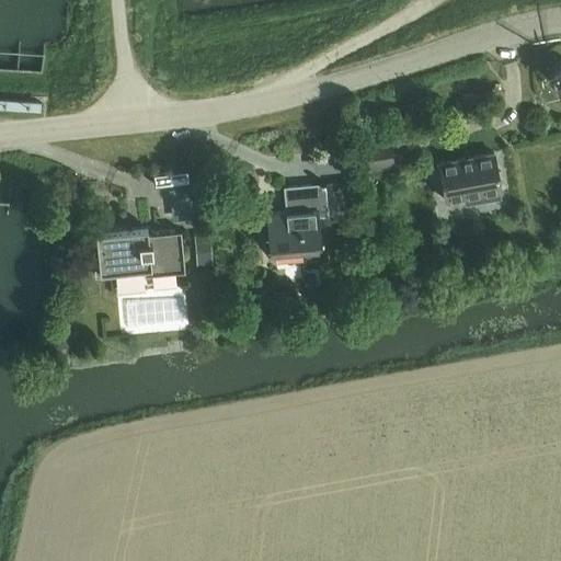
[(0,109),(16,111),(38,112),(39,102),(25,101),(18,101),(0,99),(0,109)]
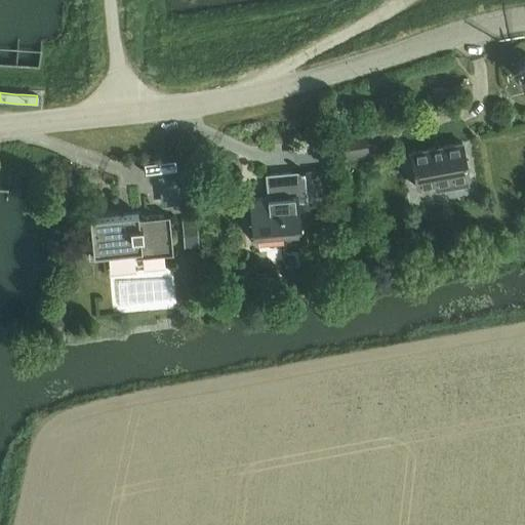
[(344,157),(368,153),(365,131),(339,136),(344,157)]
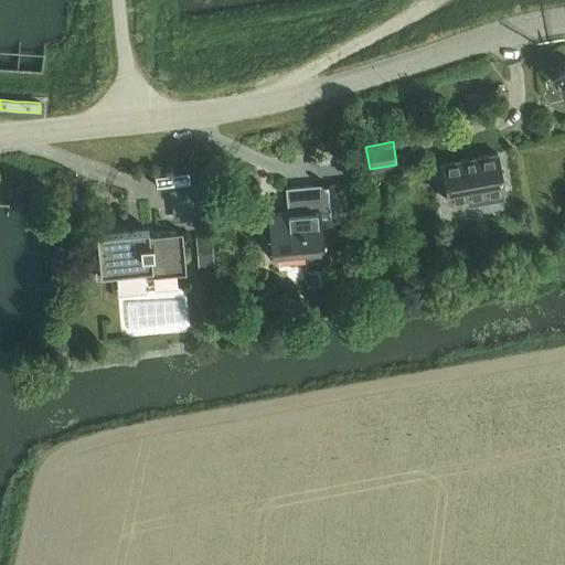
[(488,202),(487,194),(504,191),(498,153),(441,163),(449,201),(468,198),(469,205),(488,202)]
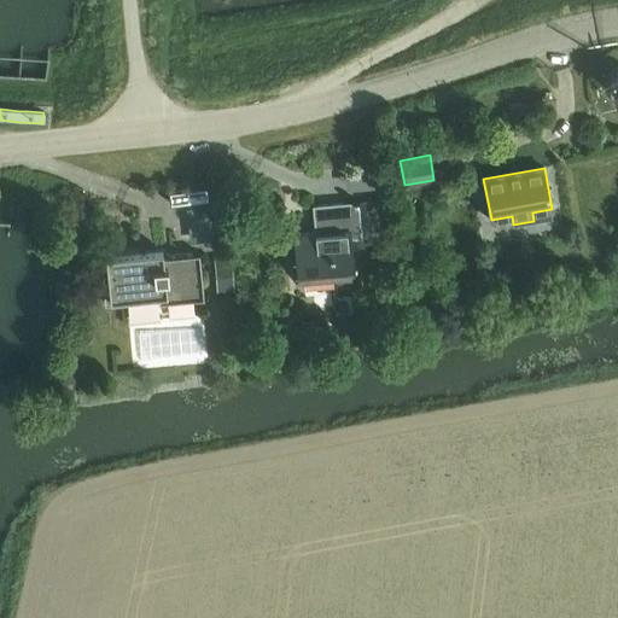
[(353,283),(353,277),(355,277),(351,238),(362,237),(360,202),(312,205),(314,229),(293,231),(297,280),(338,278),(339,284),(353,283)]
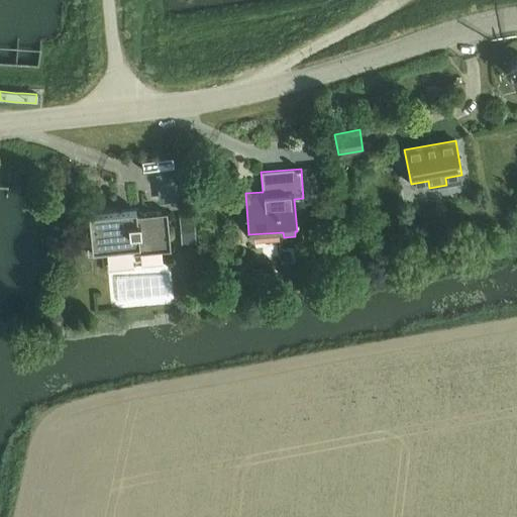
[(320,170),(306,172),(308,193),(322,192),(320,170)]
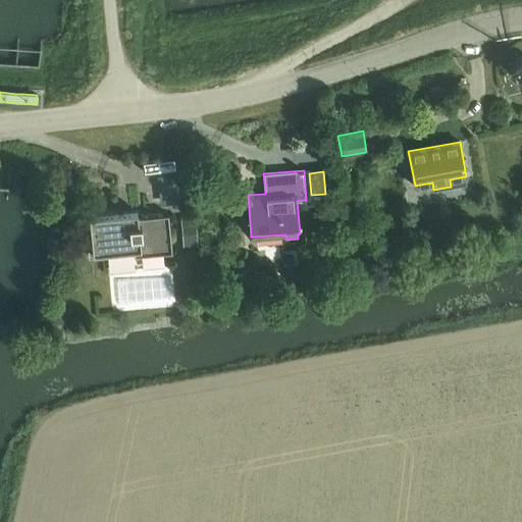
[(138,216),(138,211),(90,216),(92,238),(87,239),(89,258),(108,256),(108,252),(134,249),(135,256),(173,253),(169,213),(138,216)]
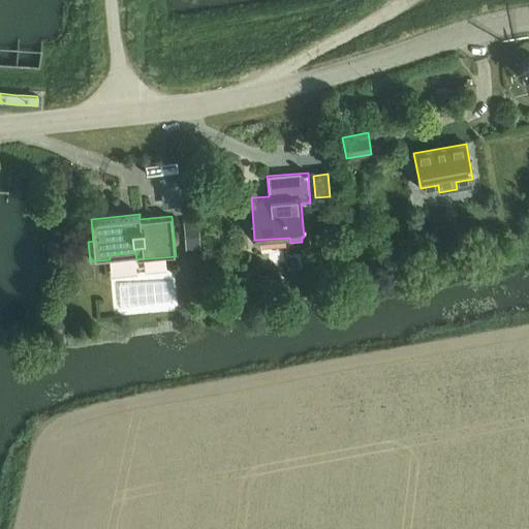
[(184,221),(186,249),(200,248),(198,220),(184,221)]
